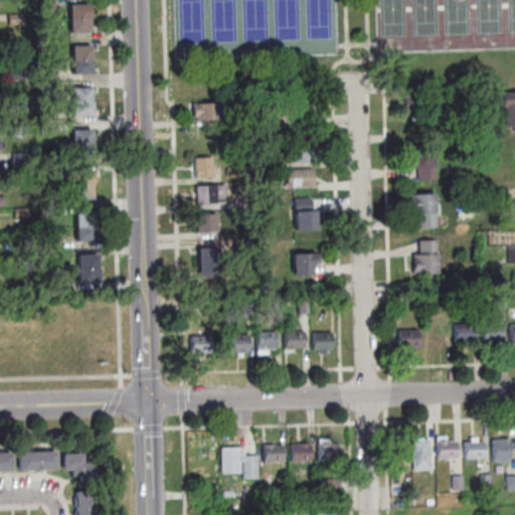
[(56,0),(56,10),(41,10),(41,0),(56,0)]
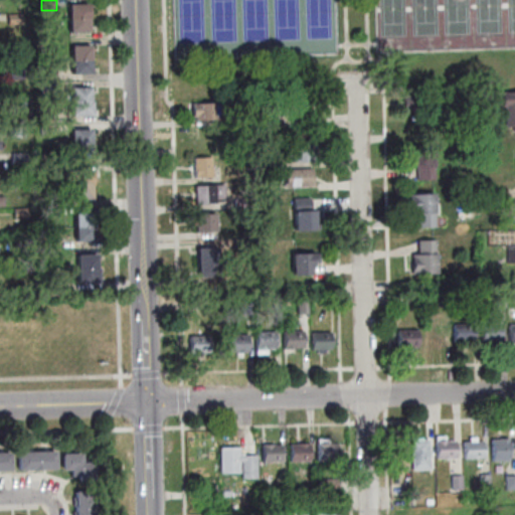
[(91,5),(91,19),(71,20),(71,6),(91,5)]
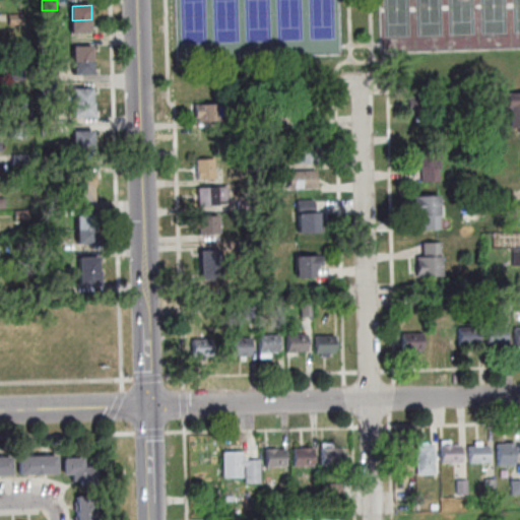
[(10,26),(10,16),(23,15),(24,25),(10,26)]
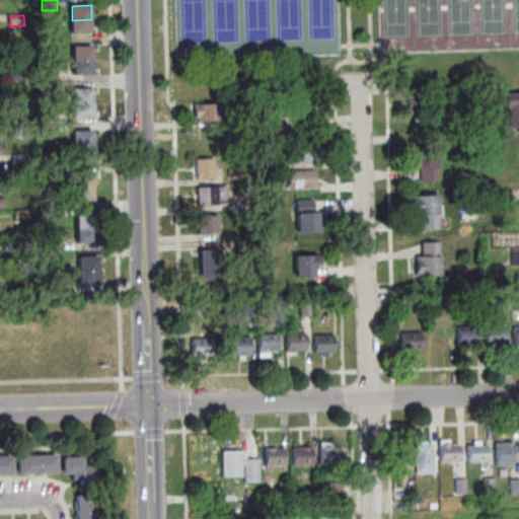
[(91,19),(92,33),(73,34),(72,20),(91,19)]
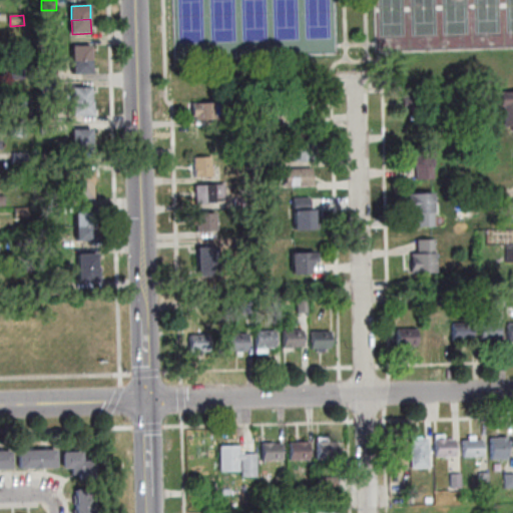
[(92,46),(92,60),(74,61),(73,47),(92,46)]
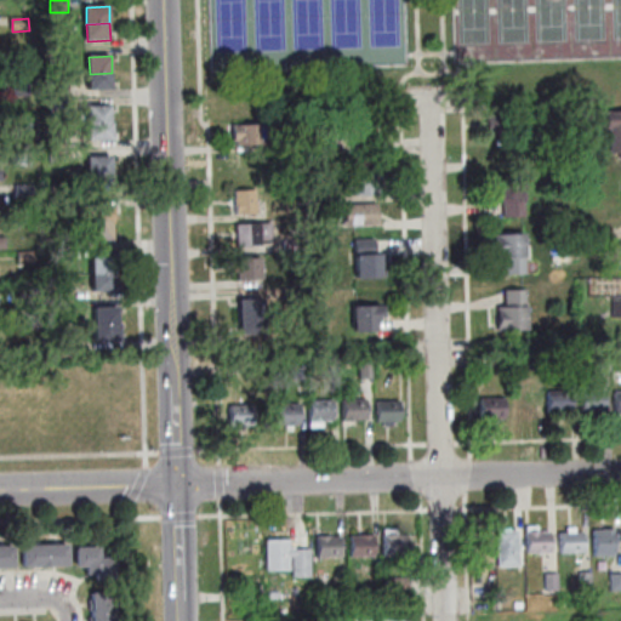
[(112,73),(113,90),(90,91),(90,74),(112,73)]
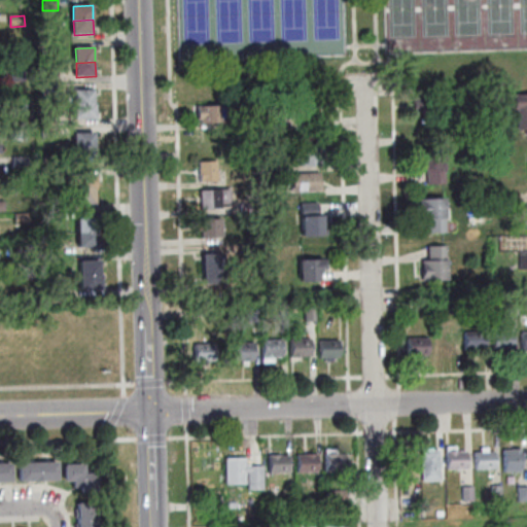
[(57,83),(41,84),(40,71),(56,70),(57,83)]
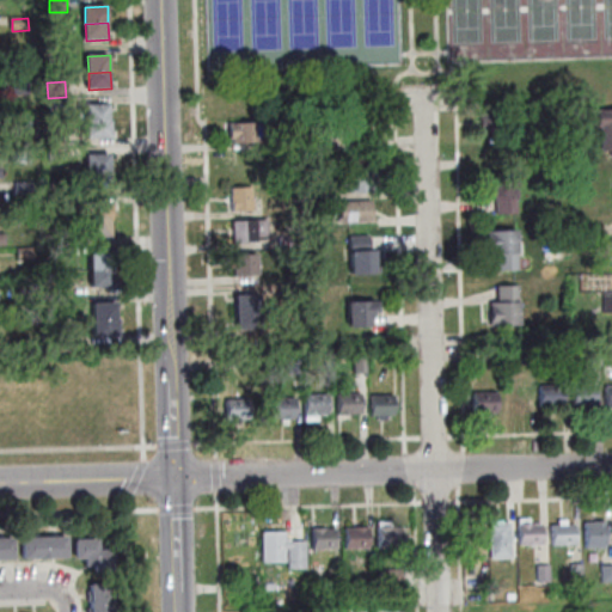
[(30,84),(31,95),(13,95),(13,84),(30,84)]
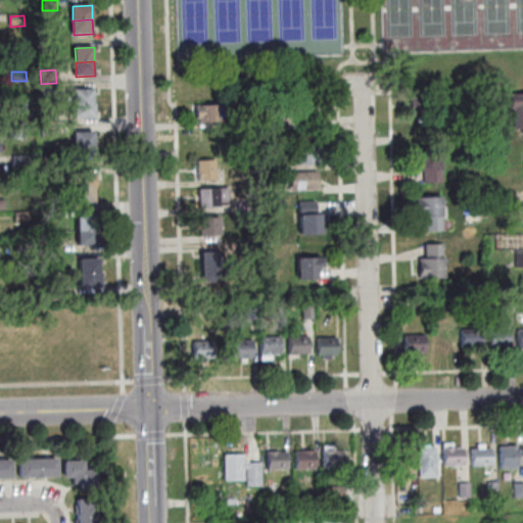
[(43,96),(42,86),(58,85),(58,95),(43,96)]
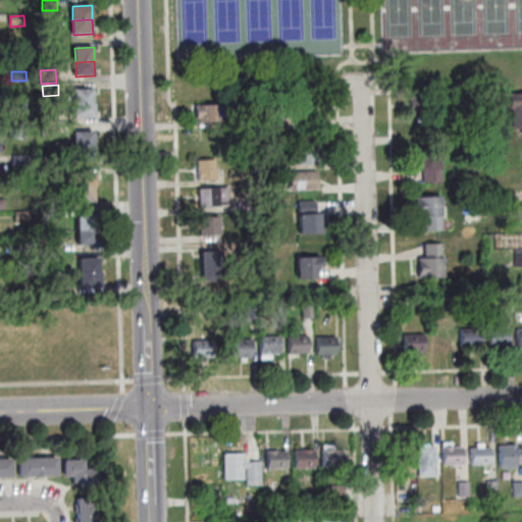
[(75,105),(74,91),(95,90),(96,104),(75,105)]
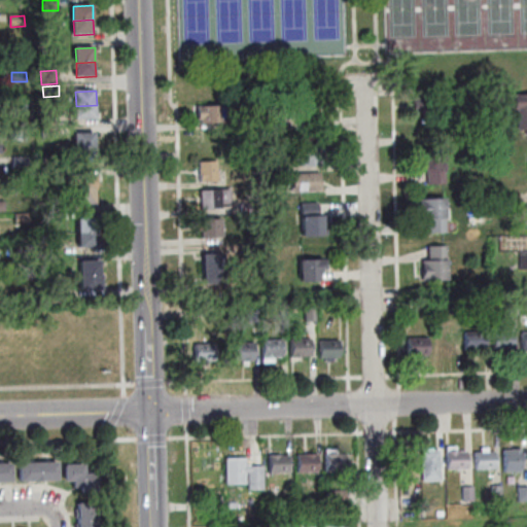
[(526,130),(520,130),(520,110),(517,110),(517,96),(526,96),(526,130)]
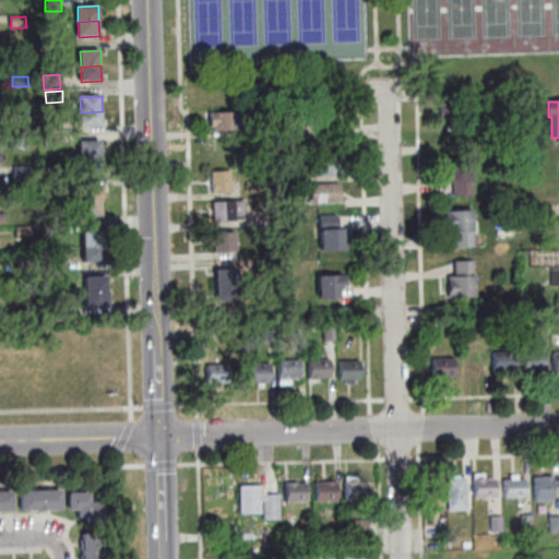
[(464,122),(441,123),(440,105),(464,105),(464,122)]
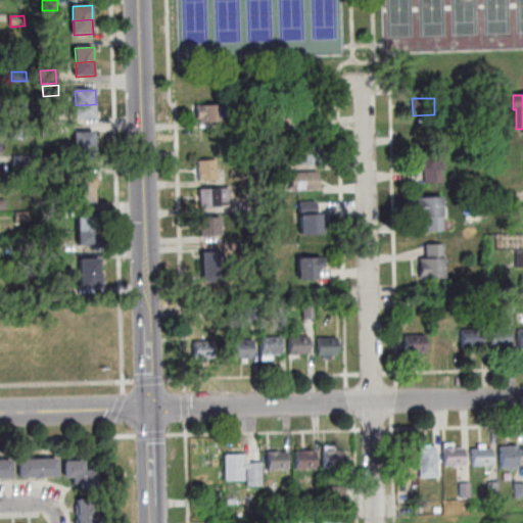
[(14,110),(13,100),(27,100),(28,109),(14,110)]
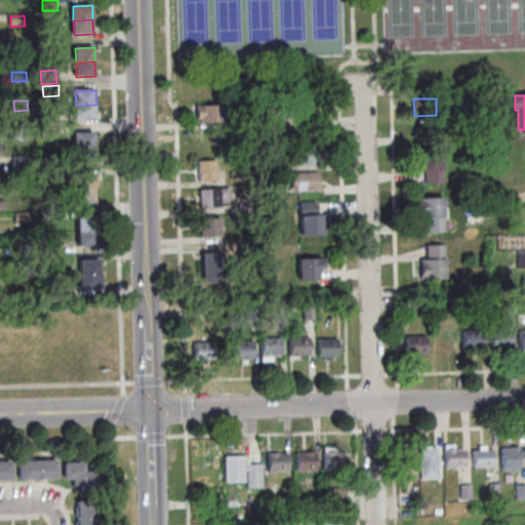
[(76,120),(76,106),(96,105),(96,119),(76,120)]
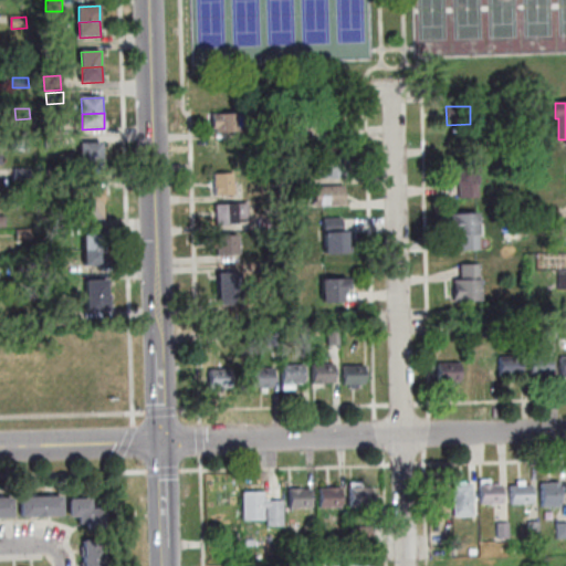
[(243,133),(219,134),(219,128),(215,128),(215,115),(243,114),(243,133)]
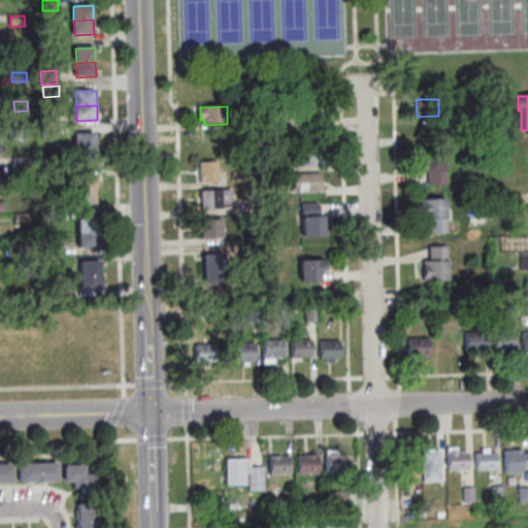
[(59,126),(46,126),(46,114),(58,113),(59,126)]
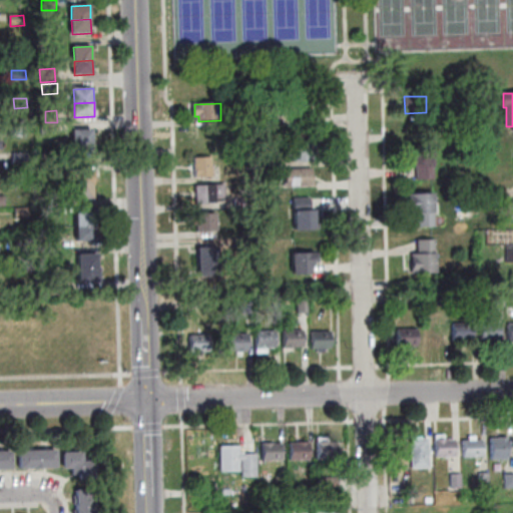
[(267,118),(281,118),(281,129),(267,130),(267,118)]
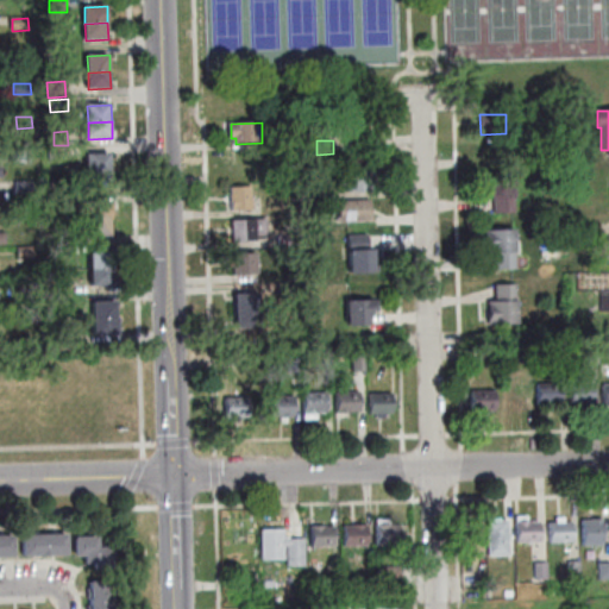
[(68,159),(52,159),(52,149),(68,148),(68,159)]
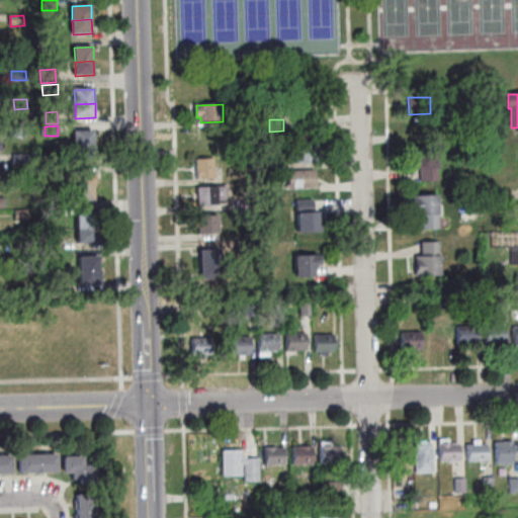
[(26,127),(27,139),(11,139),(11,127),(26,127)]
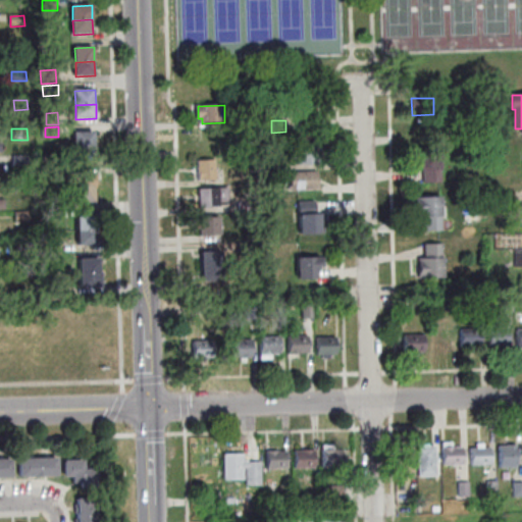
[(95,133),(95,147),(75,147),(74,134),(95,133)]
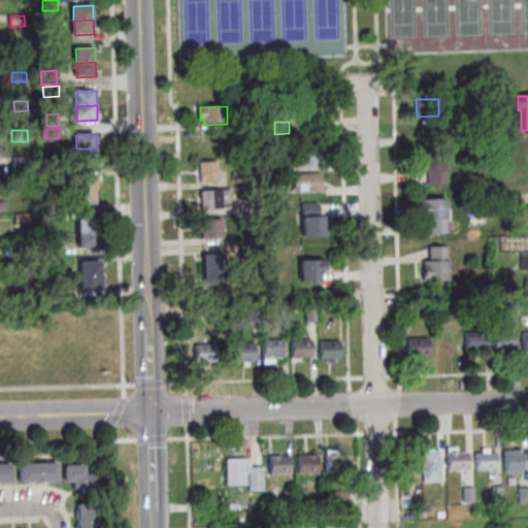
[(96,149),(96,162),(76,163),(76,149),(96,149)]
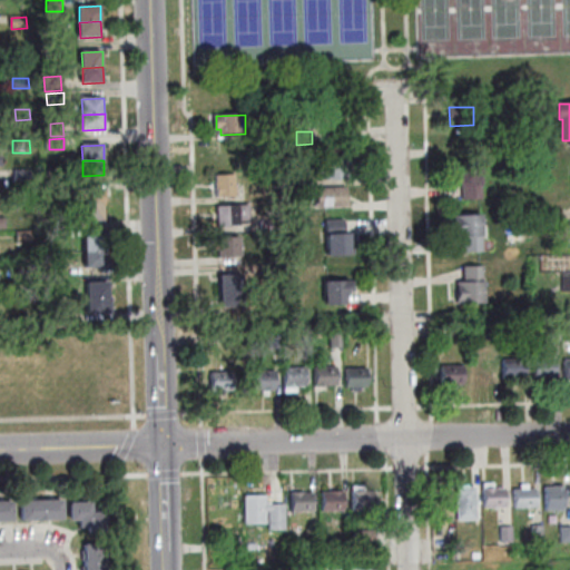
[(320,163),(353,161),(353,180),(326,182),(326,174),(320,174),(320,163)]
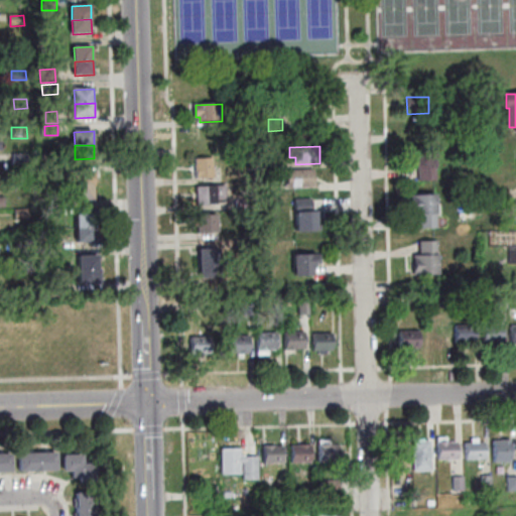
[(420,181),(420,168),(413,168),(412,149),(436,148),(436,181),(420,181)]
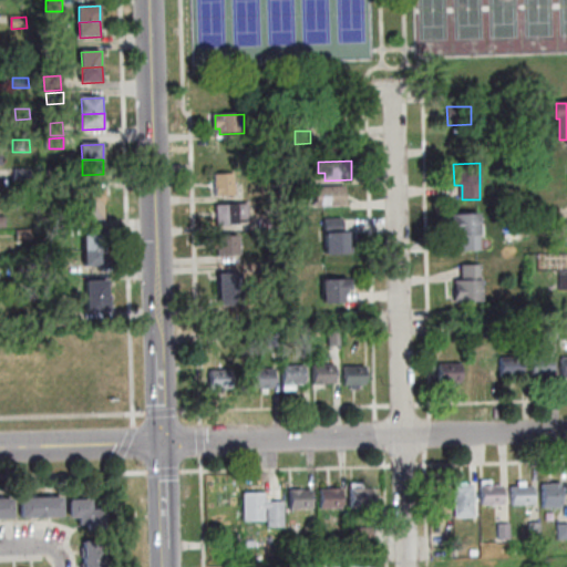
[(16,169),(31,169),(32,181),(17,182),(16,169)]
